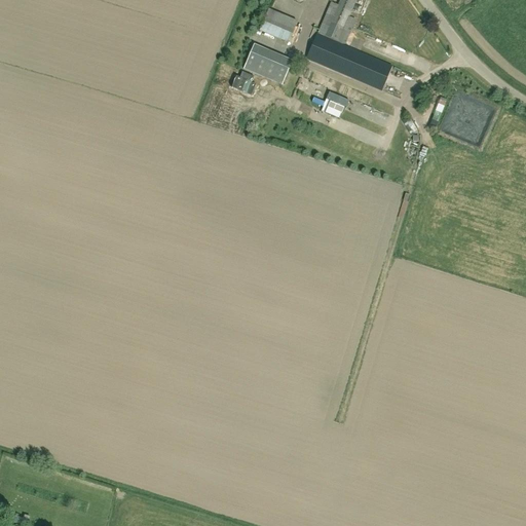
[(392,68),(362,54),(344,47),(355,21),(349,17),(357,0),(340,0),(338,6),(332,3),(307,60),(382,92),(392,68)]
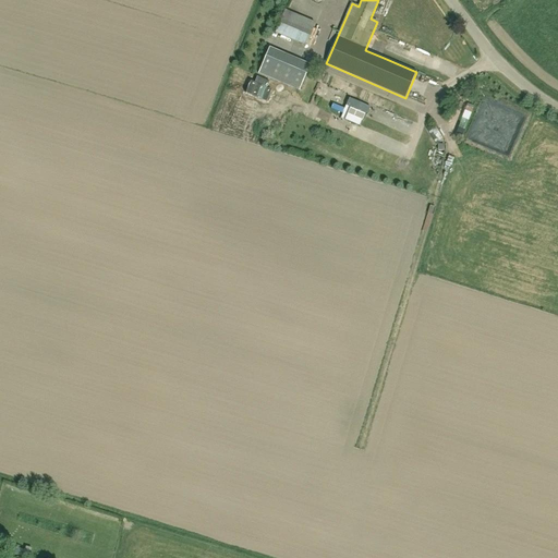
[(310,36),(315,23),(284,11),(279,23),(310,36)]
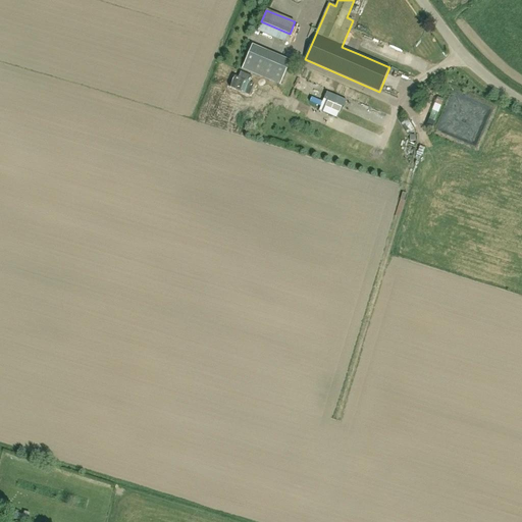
[(279,85),(290,62),(251,46),(242,69),(279,85)]
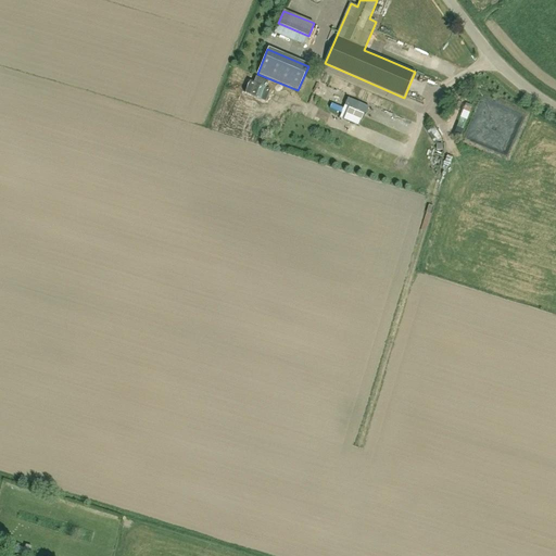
[(481,80),(465,89),(469,98),(485,88),(481,80)]
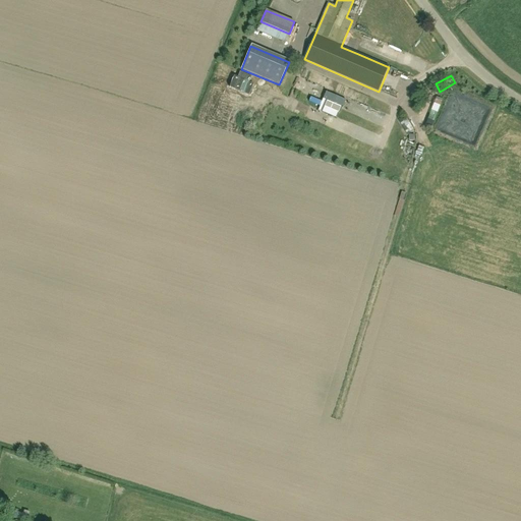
[(335,82),(363,93),(365,89),(336,78),(335,82)]
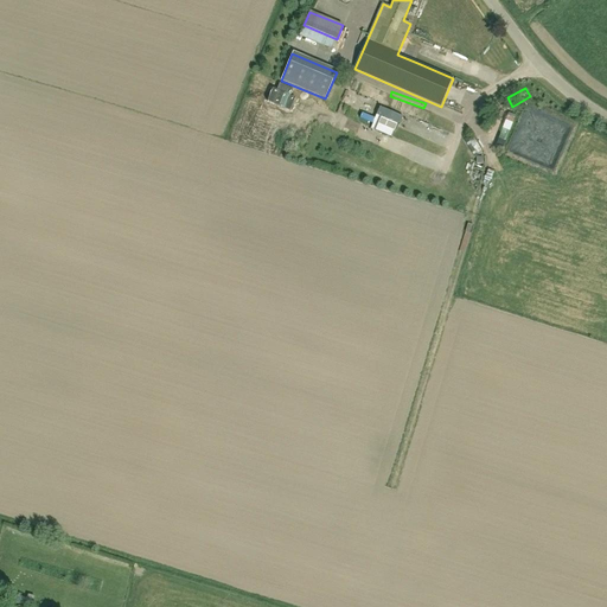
[(372,104),(369,113),(404,127),(408,119),(372,104)]
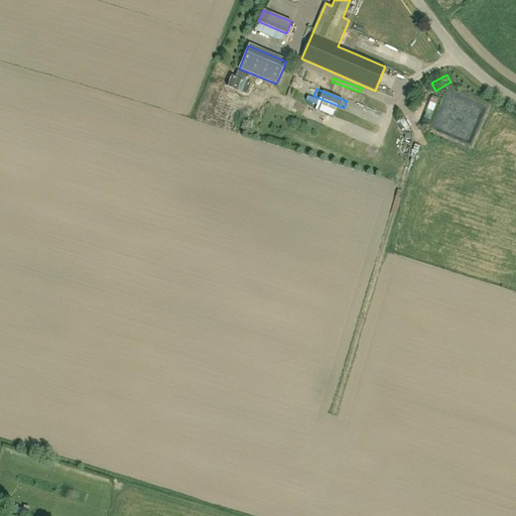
[(279,110),(276,119),(283,121),(286,112),(279,110)]
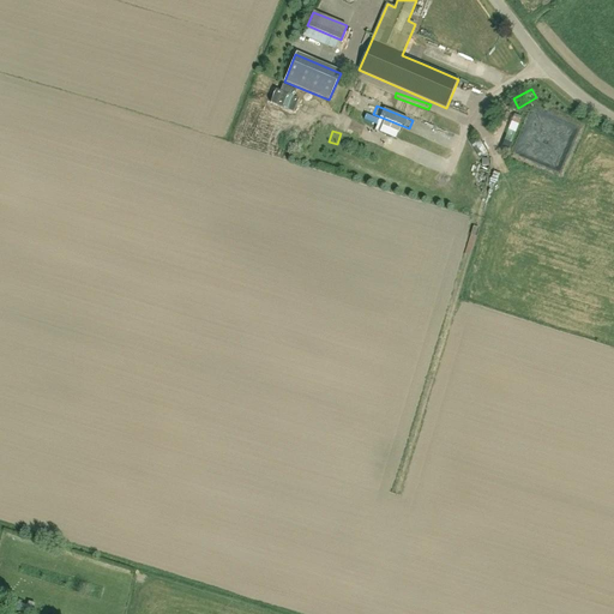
[(473,144),(480,158),(486,156),(477,142),(473,144)]
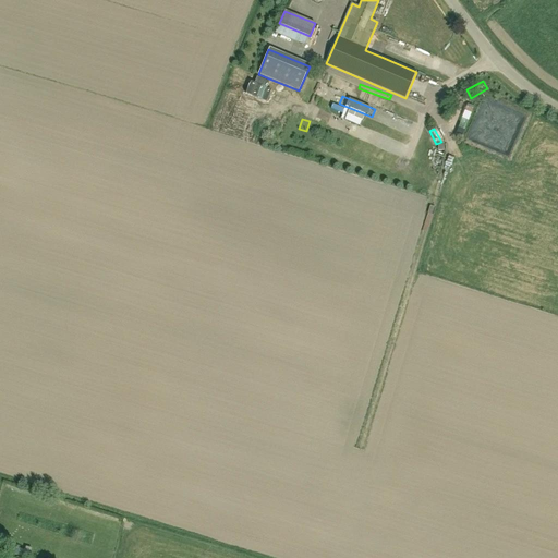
[(83,543),(81,549),(93,554),(95,546),(83,543)]
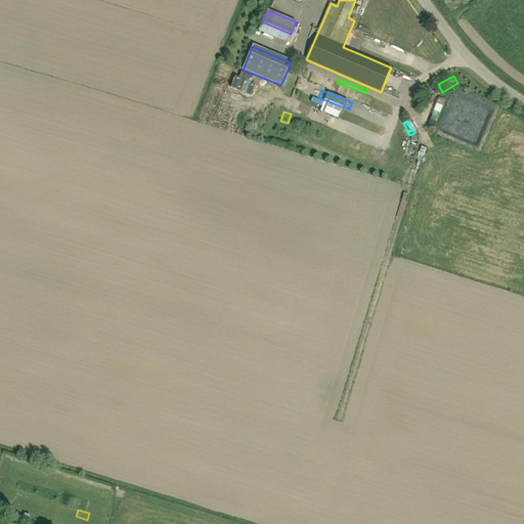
[(10,514),(8,520),(25,523),(28,523),(30,519),(10,514)]
